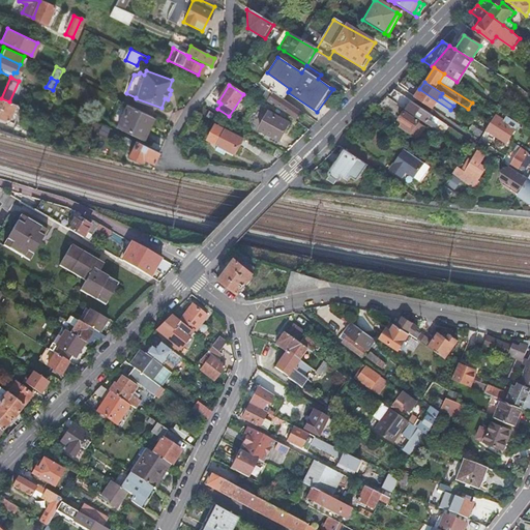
[(419,89),(414,96),(432,109),(434,105),(452,117),(455,112),(450,110),(419,89)]
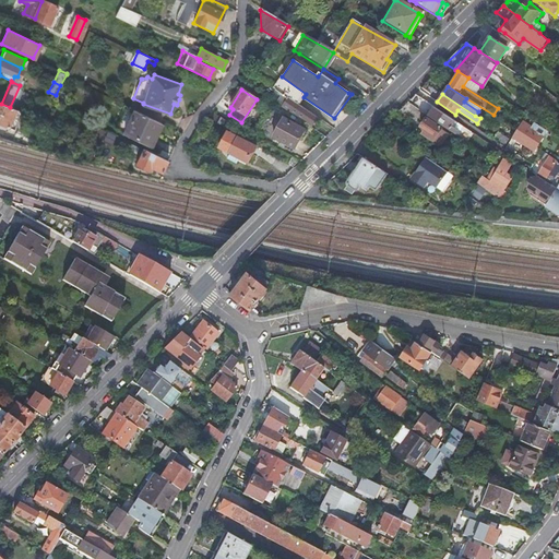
[(415,95),(409,100),(420,108),(425,102),(415,95)]
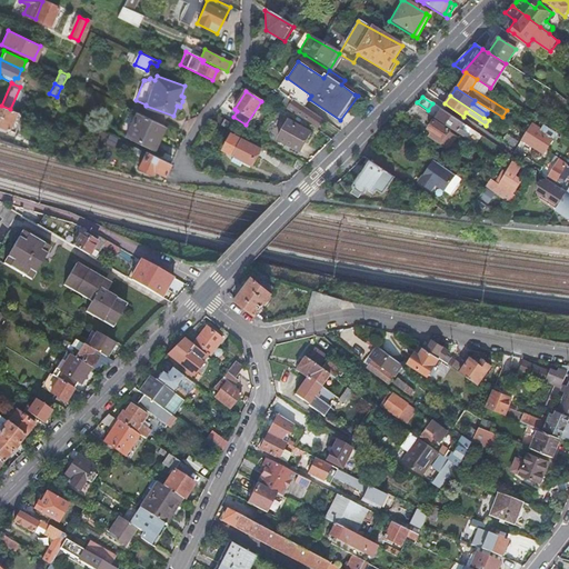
[(282,105),(317,128),(320,130),(325,123),(287,99),(282,105)]
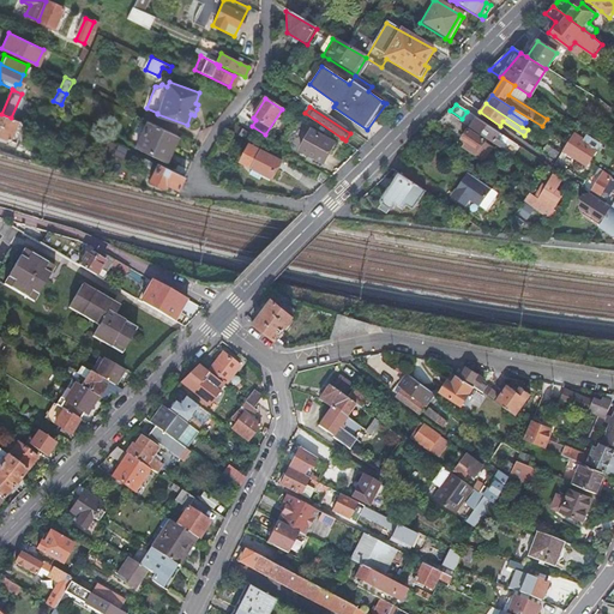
[(1,114),(0,113),(0,136),(13,142),(22,122),(11,118),(1,114)]
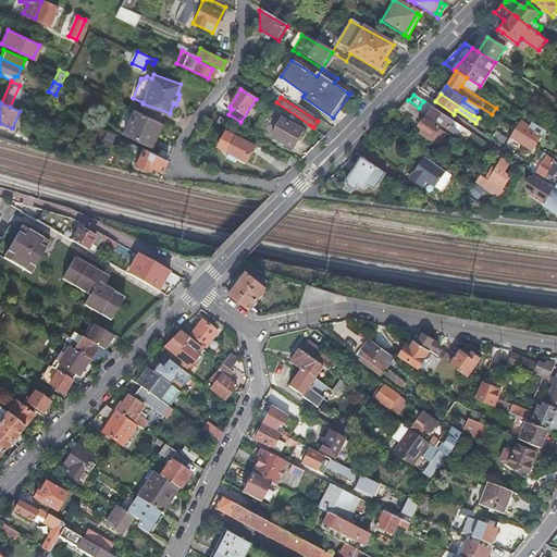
[(400,108),(397,111),(408,119),(416,109),(406,102),(400,108)]
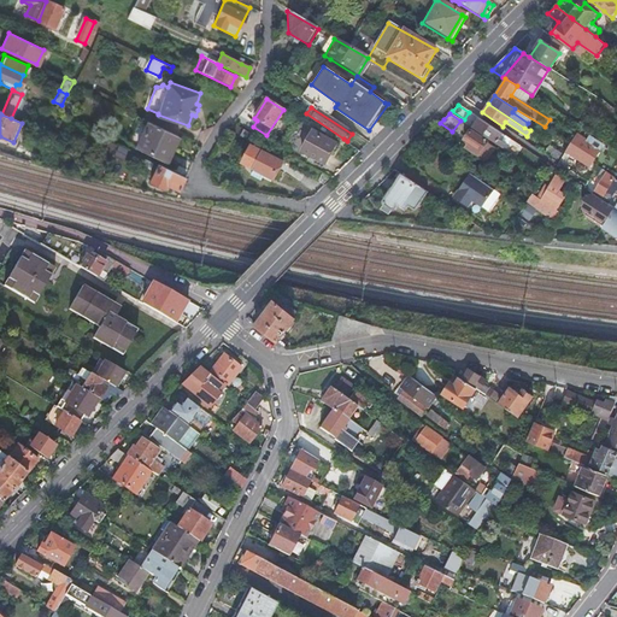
[(477,118),(471,128),(505,151),(507,148),(504,146),(504,144),(498,139),(501,134),(477,118)]
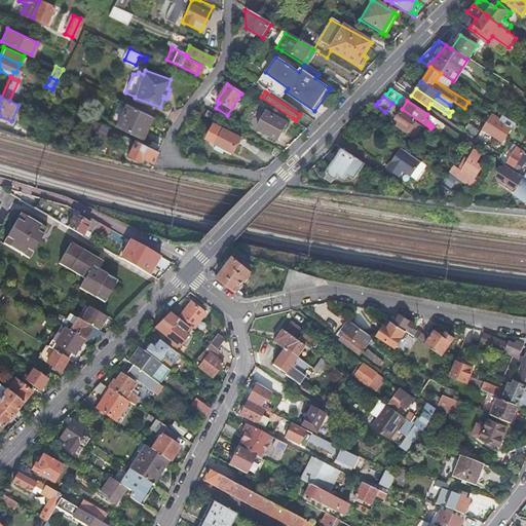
[(152,116),(126,103),(115,124),(141,137),(152,116)]
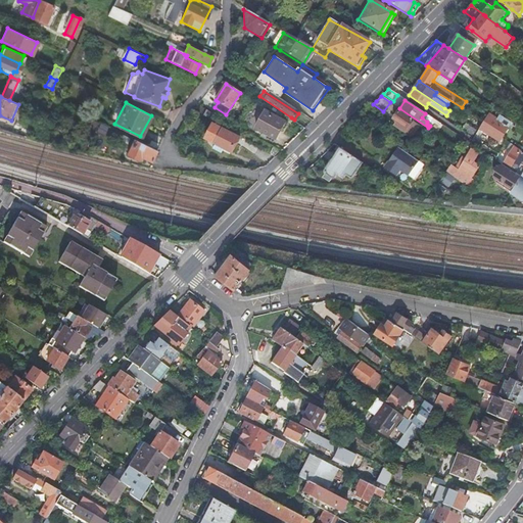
[(266,109),(256,127),(277,138),(286,121),(266,109)]
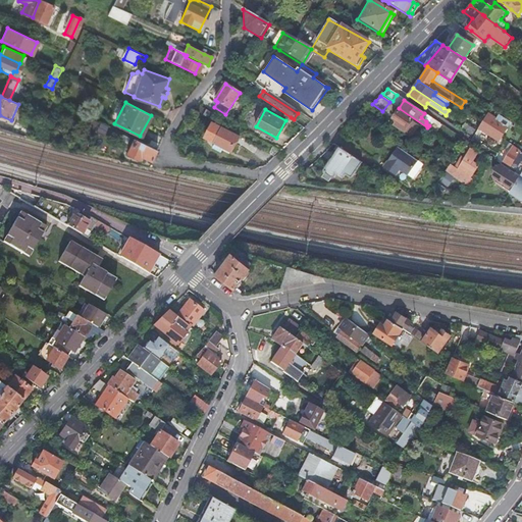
[(215,120),(218,116),(207,110),(204,114),(215,120)]
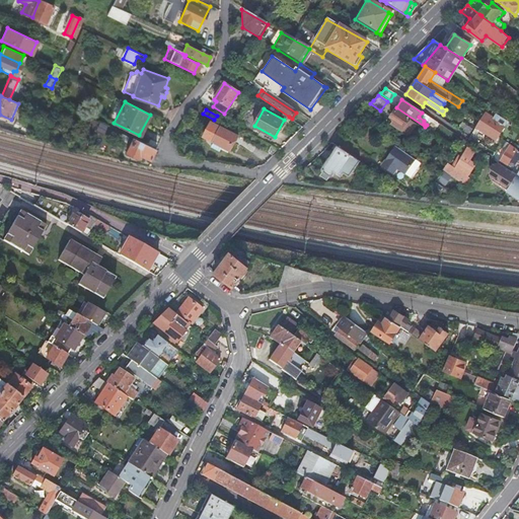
[(397,110),(392,119),(395,121),(392,125),(403,132),(411,121),(397,110)]
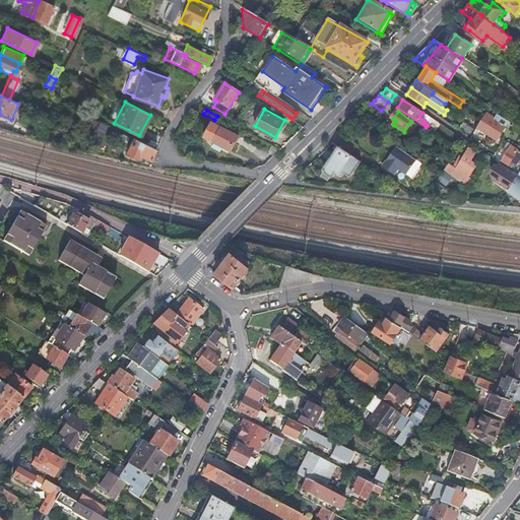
[(480,120),(476,126),(498,139),(506,127),(484,113),(480,120)]
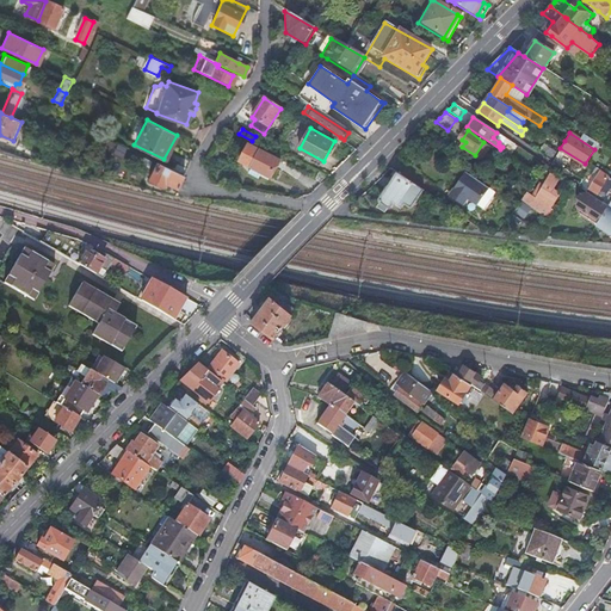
[(269,179),(278,162),(247,144),(238,162),(253,171),(250,176),(255,179),(258,173),(269,179)]
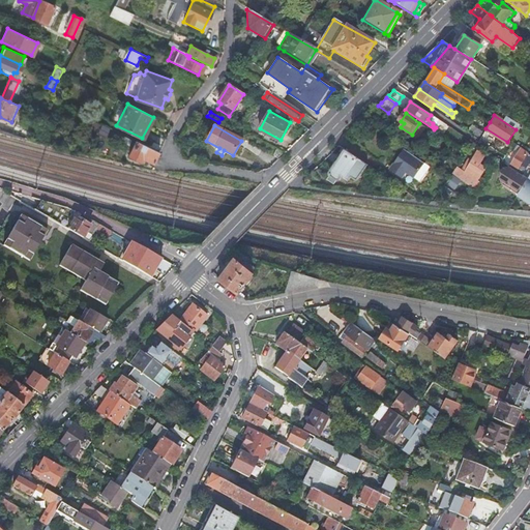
[(471,126),(469,130),(478,137),(481,133),(471,126)]
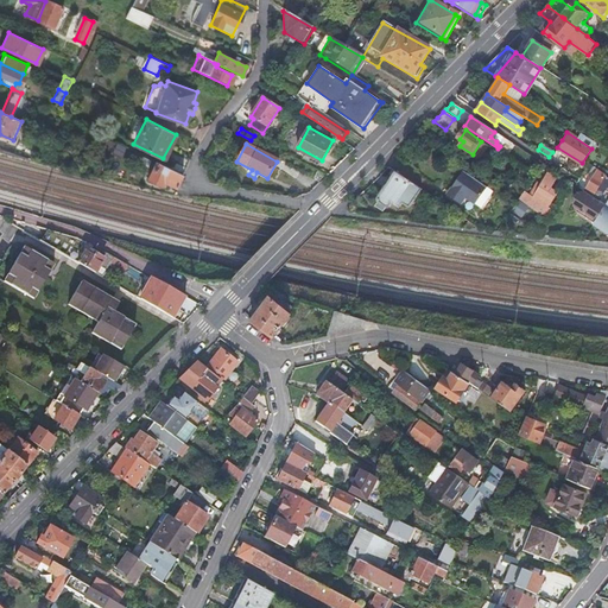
[(162,181),(176,187),(182,175),(156,162),(147,177),(160,184),(162,181)]
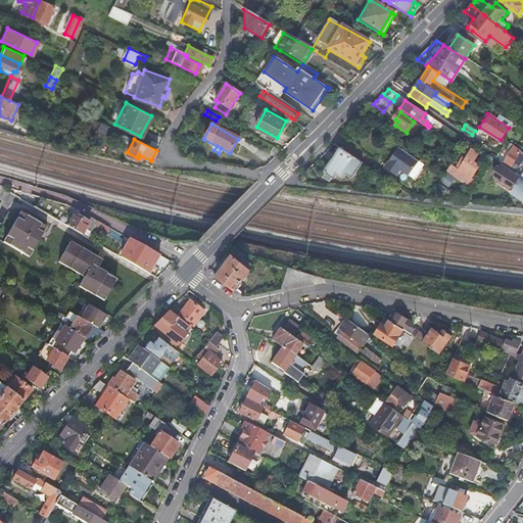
[(400,147),(396,153),(417,168),(421,162),(408,153),(400,147)]
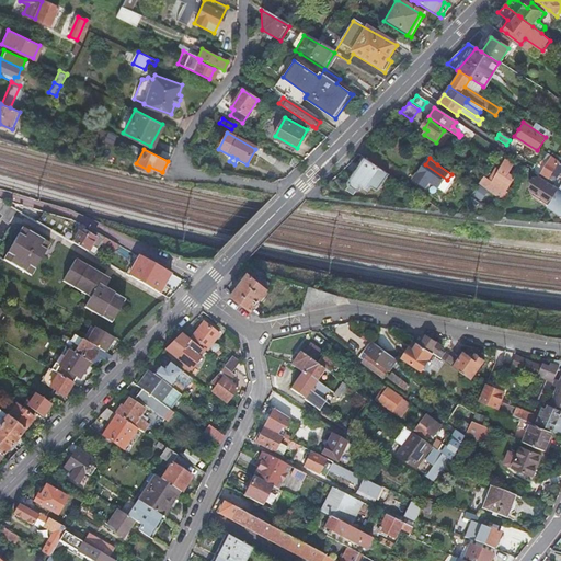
[(379,192),(390,176),(364,159),(348,183),(350,187),(357,193),(359,192),(362,189),(369,193),(373,189),(379,192)]
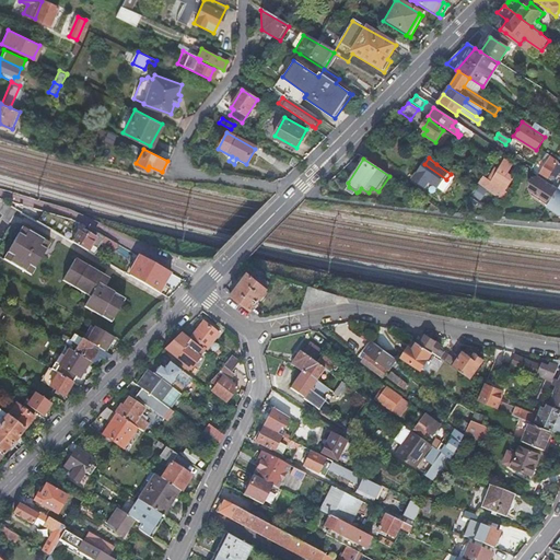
[(559,165),(551,161),(541,176),(552,183),(559,171),(559,165)]
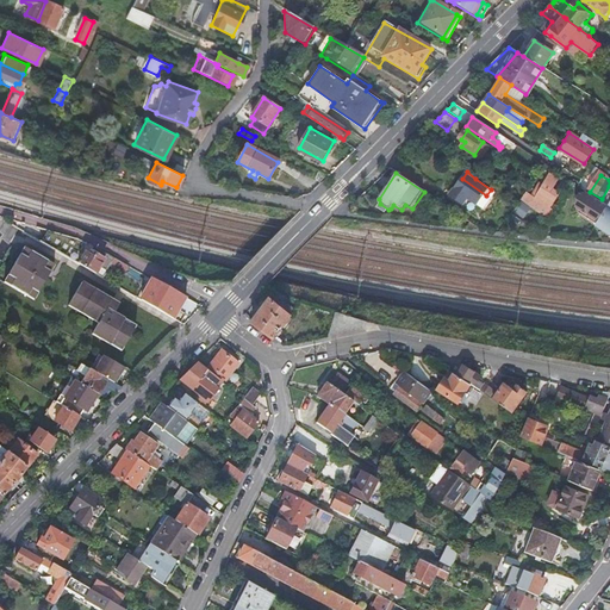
[(570,181),(561,176),(553,191),(560,195),(570,181)]
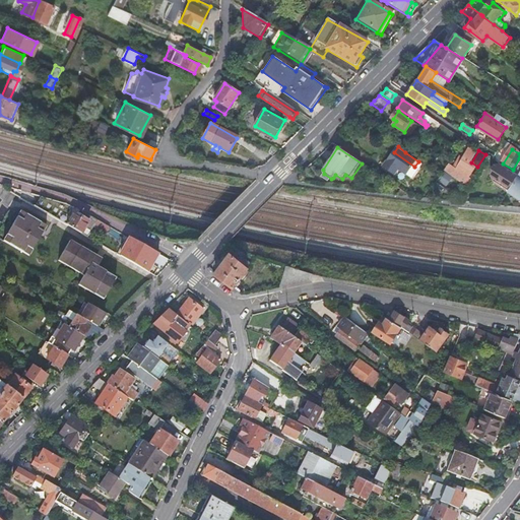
[(414,167),(394,152),(384,168),(392,174),(397,168),(400,170),(408,175),(414,167)]
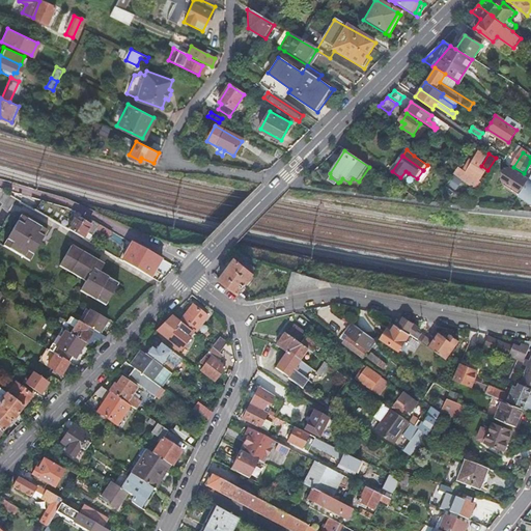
[(472,160),(464,171),(469,175),(480,182),(484,175),(487,170),(481,166),(472,160)]
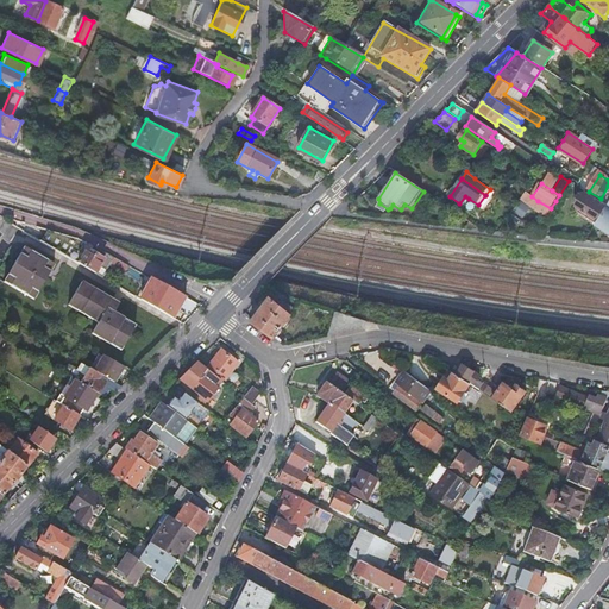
[(526,189),(519,200),(525,203),(527,200),(529,195),(531,193),(526,189)]
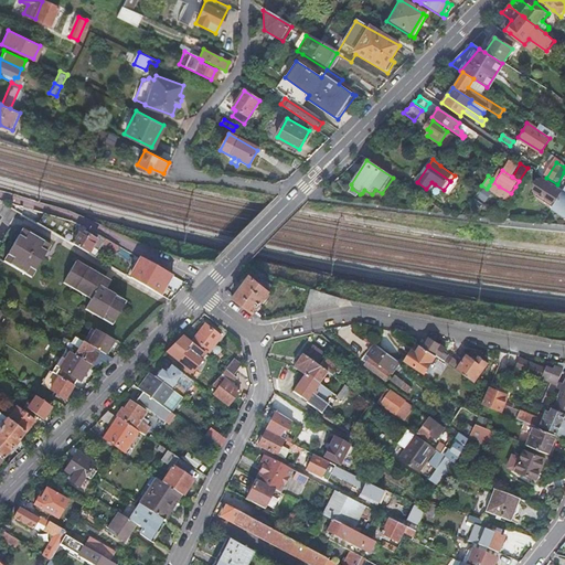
[(532,195),(551,208),(561,190),(542,178),(540,180),(537,181),(536,182),(535,183),(532,195)]
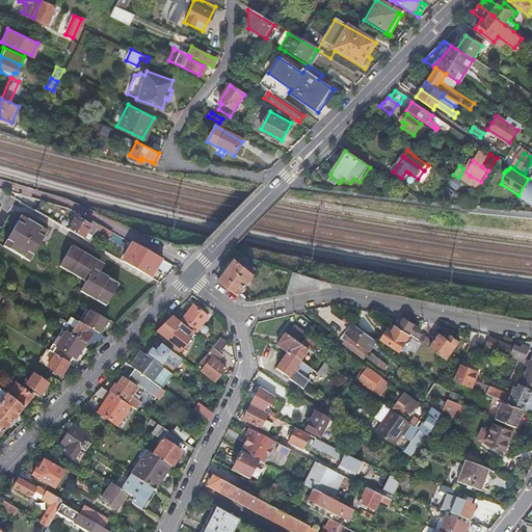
[(462,170),(460,175),(468,179),(470,176),(464,171),(462,170)]
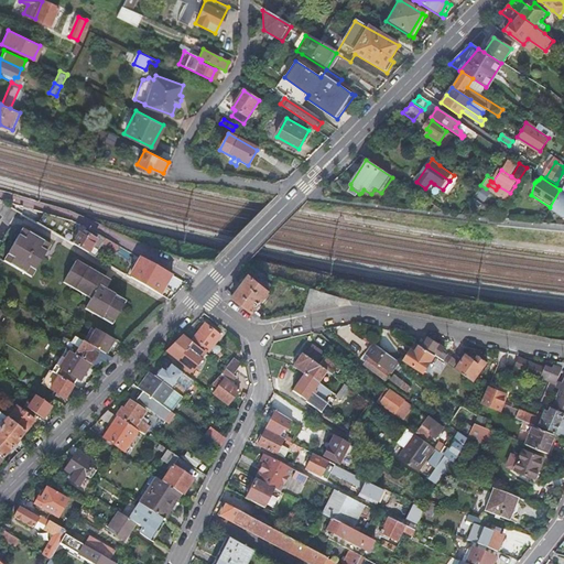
[(484,190),(480,195),(496,206),(499,201),(484,190)]
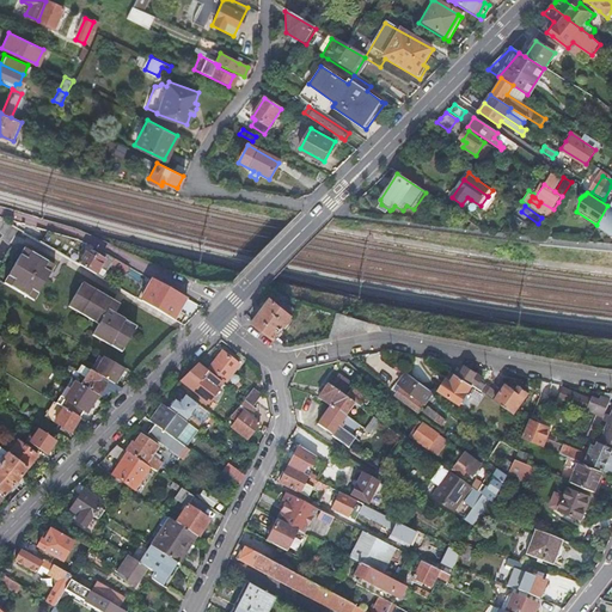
[(597,225),(610,234),(611,234),(611,208),(607,206),(597,225)]
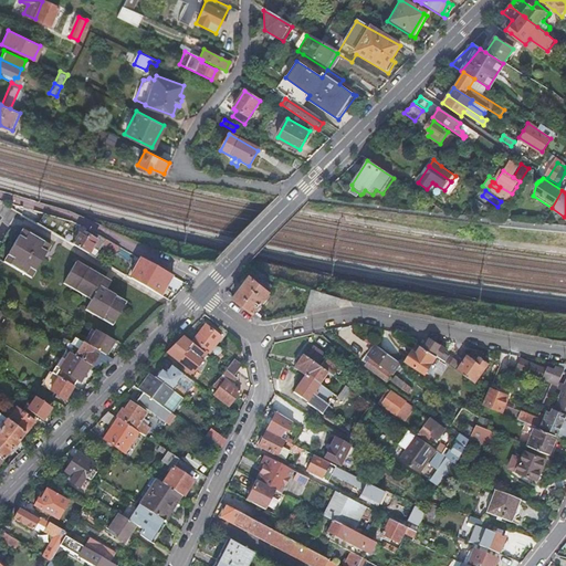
[(512,194),(506,201),(513,207),(514,208),(520,200),(512,194)]
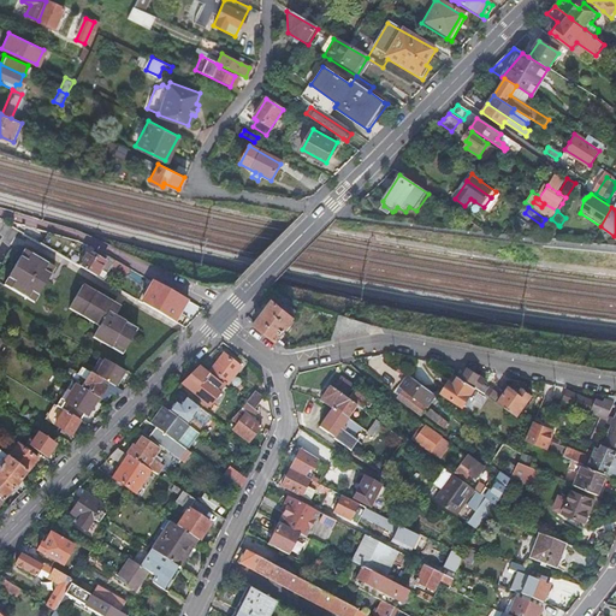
[(548,229),(554,234),(557,227),(551,224),(548,229)]
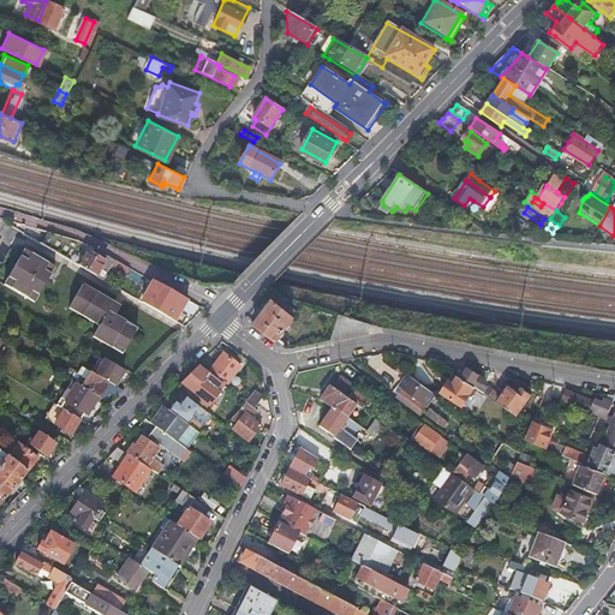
[(83,252),(76,264),(102,280),(111,267),(114,261),(93,249),(90,254),(89,252),(87,255),(83,252)]
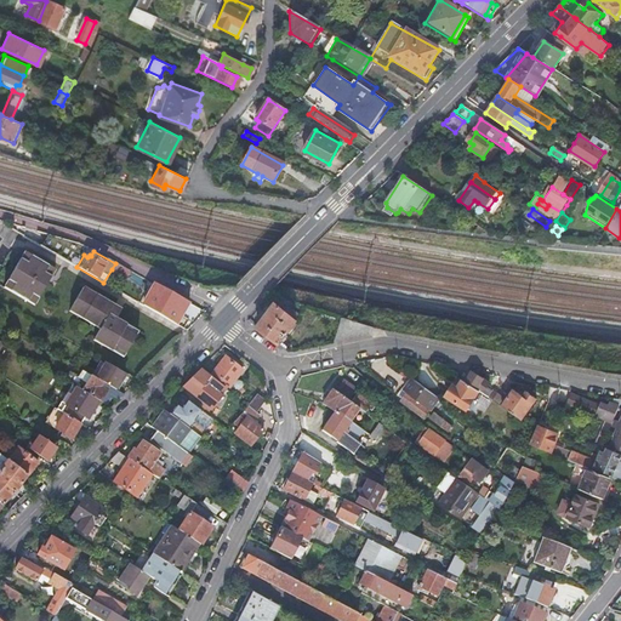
[(23,252),(3,288),(32,305),(52,269),(23,252)]
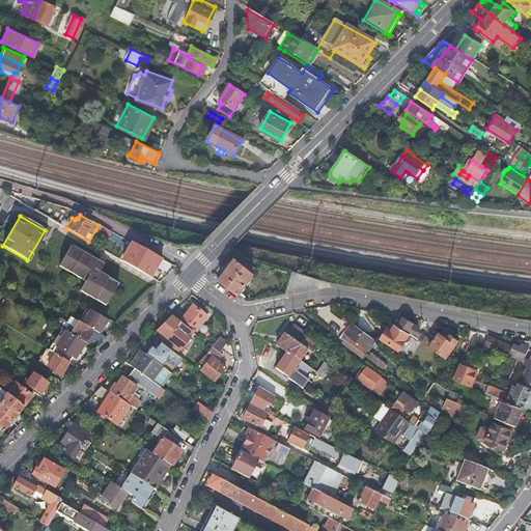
[(110,232),(99,225),(95,230),(108,238),(110,232)]
